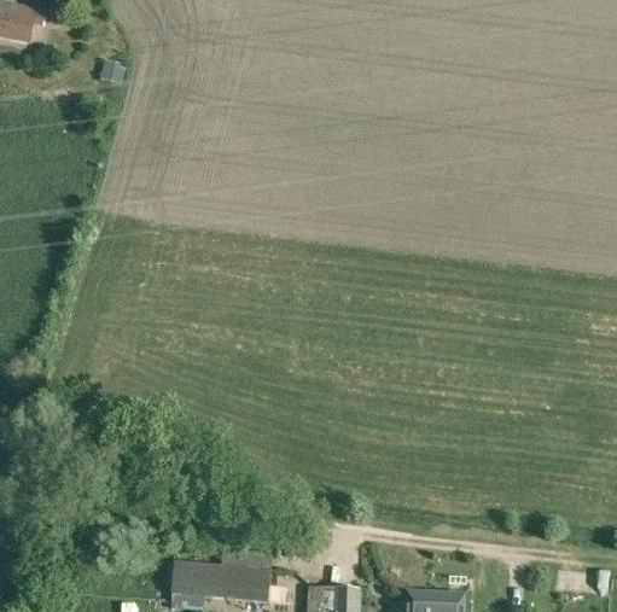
[(41,22),(45,6),(13,0),(0,0),(0,31),(29,38),(33,19),(41,22)]
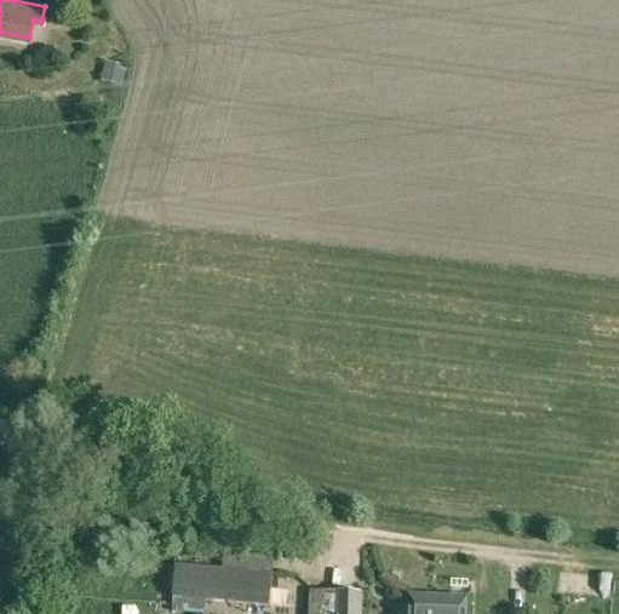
[(103,75),(124,80),(127,61),(107,56),(103,75)]
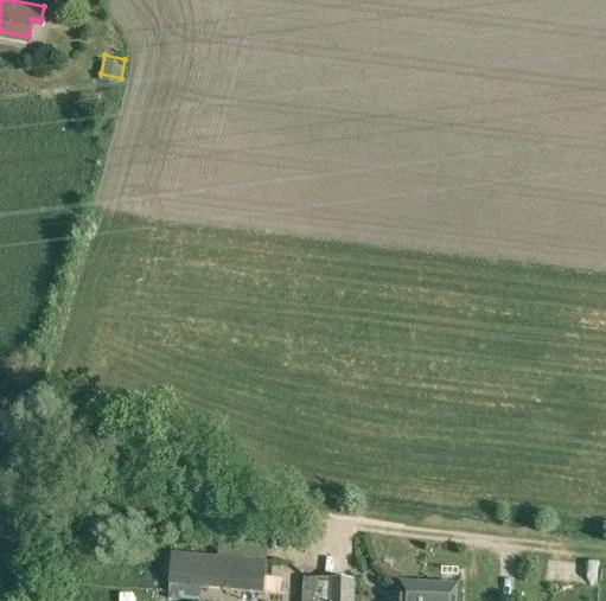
[(167,581),(262,590),(266,556),(170,547),(167,581)]
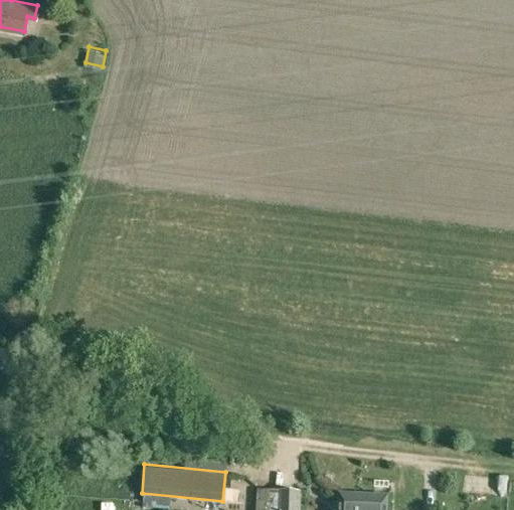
[(300,509),(301,488),(258,486),(255,509),(300,509)]
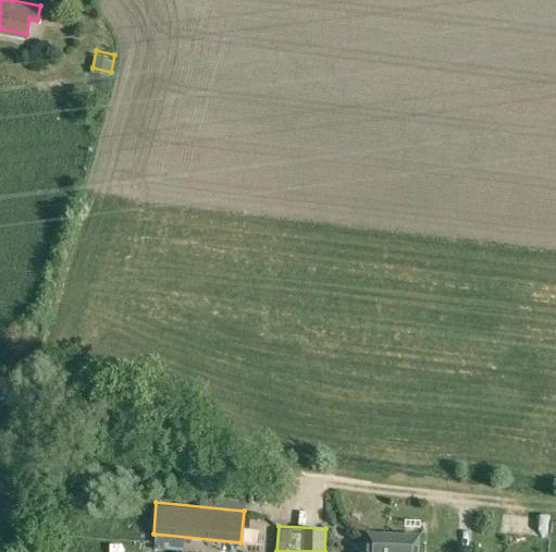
[(419,551),(420,534),(368,532),(367,551),(419,551)]
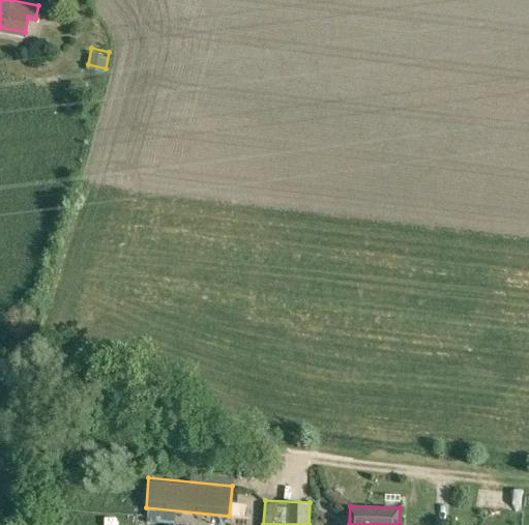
All buildings are outlined.
